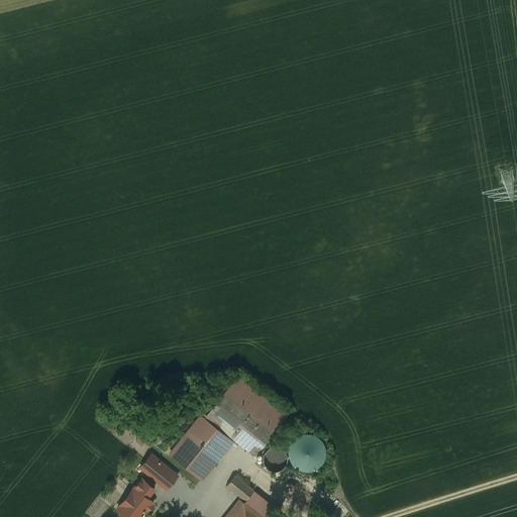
[(288,415),(238,376),(207,415),(206,416),(240,443),(255,455),(288,415)]
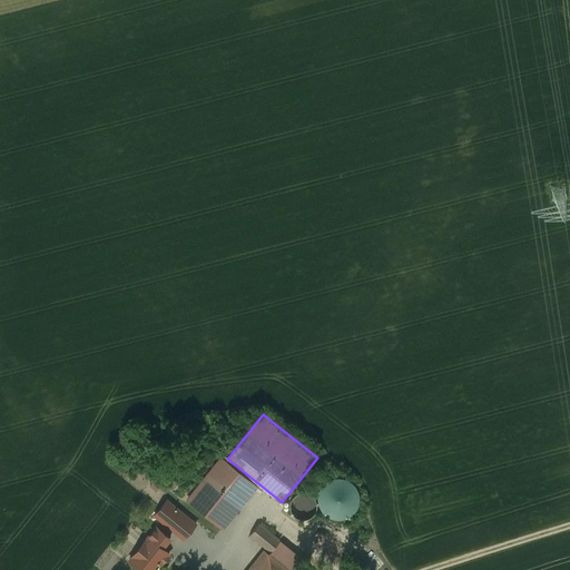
[(227,459),(228,458),(225,455),(188,501),(223,529),(256,487),(263,492),(265,489),(227,459)]
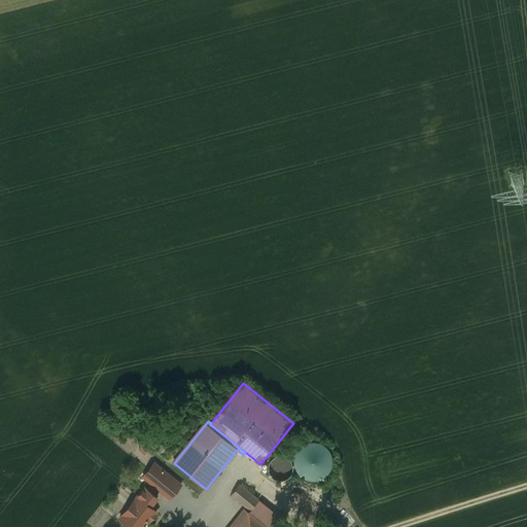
[(289,453),(306,482),(332,466),(316,437),(289,453)]
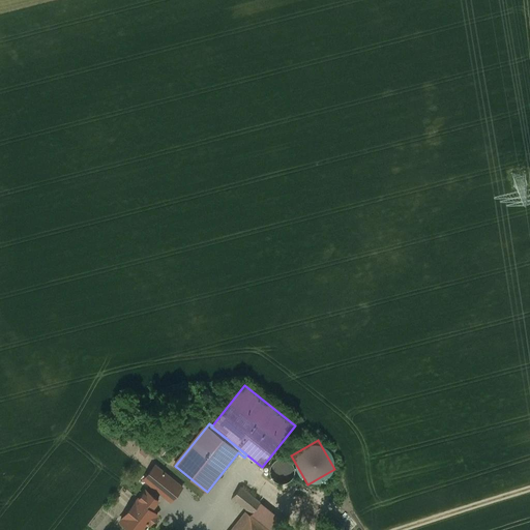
[(160,470),(148,486),(195,524),(207,508),(160,470)]
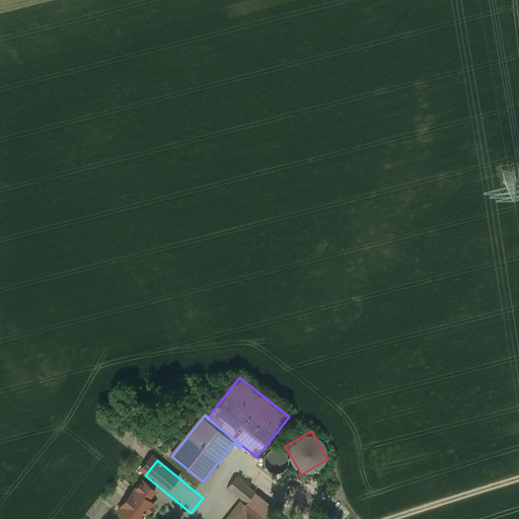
[(247,503),(255,493),(235,477),(228,487),(247,503)]
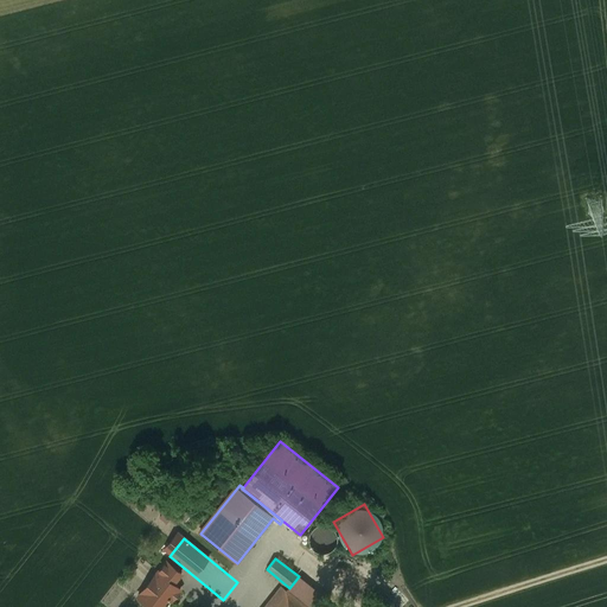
[(166,562),(159,572),(173,583),(181,573),(166,562)]
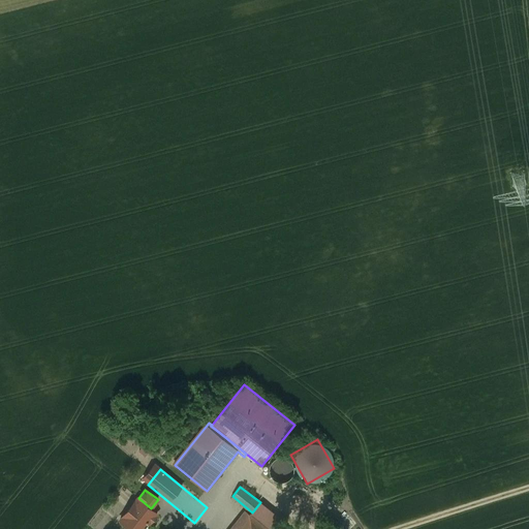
[(149,524),(157,514),(151,508),(138,498),(120,520),(131,528),(139,528),(146,522),(149,524)]
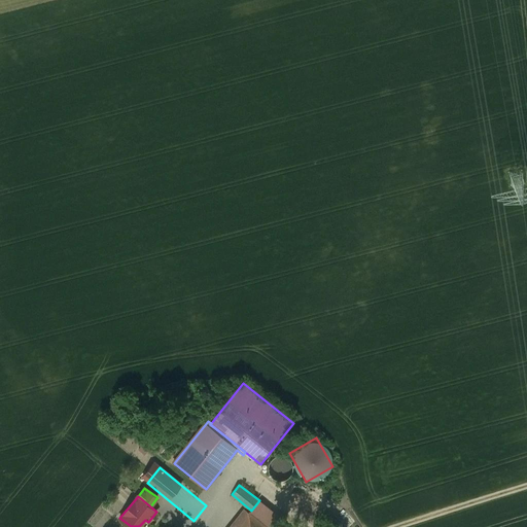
[(251,511),(249,513),(267,526),(269,526),(272,524),(278,516),(259,500),(251,511)]
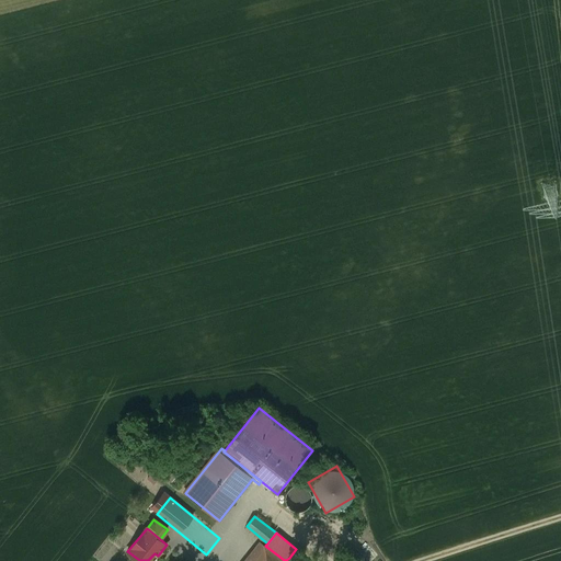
[(284,560),(265,546),(252,560),(284,560)]
